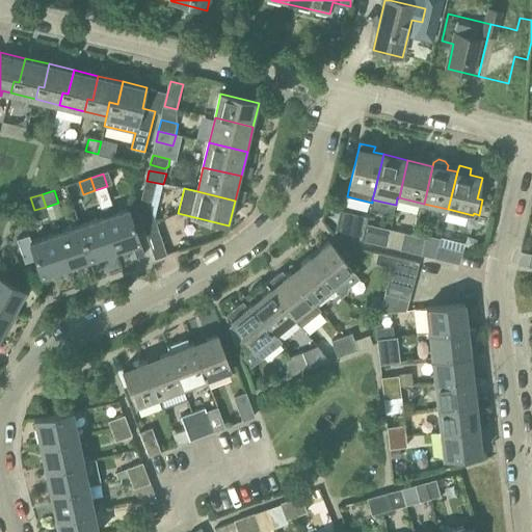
[(330,197),(327,208),(341,212),(344,202),(330,197)]
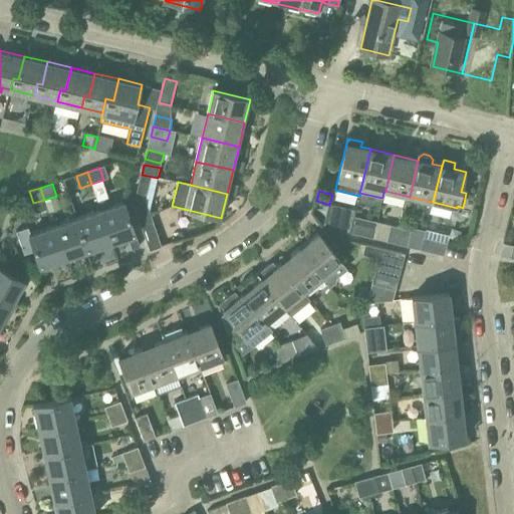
[(154,223),(146,200),(135,204),(142,227),(154,223)]
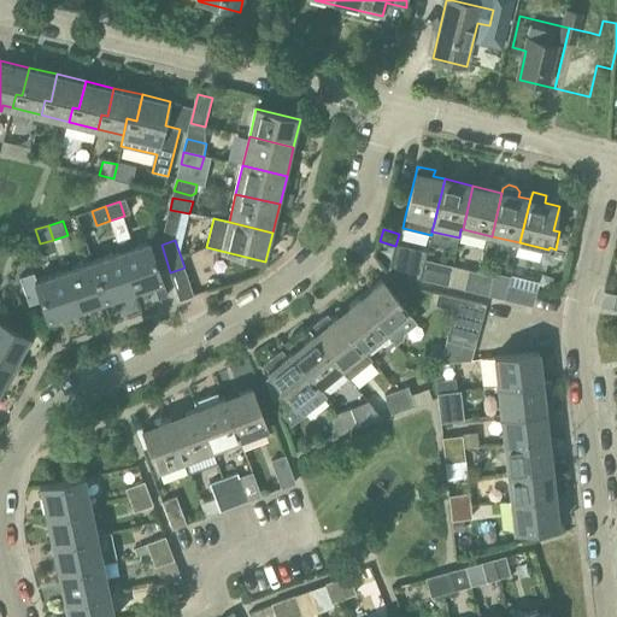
[(163,282),(150,241),(121,252),(134,292),(163,282)]
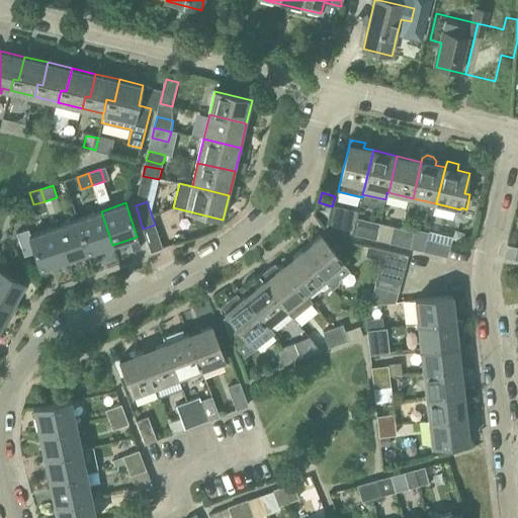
[(77,220),(89,253),(112,245),(101,211),(77,220)]
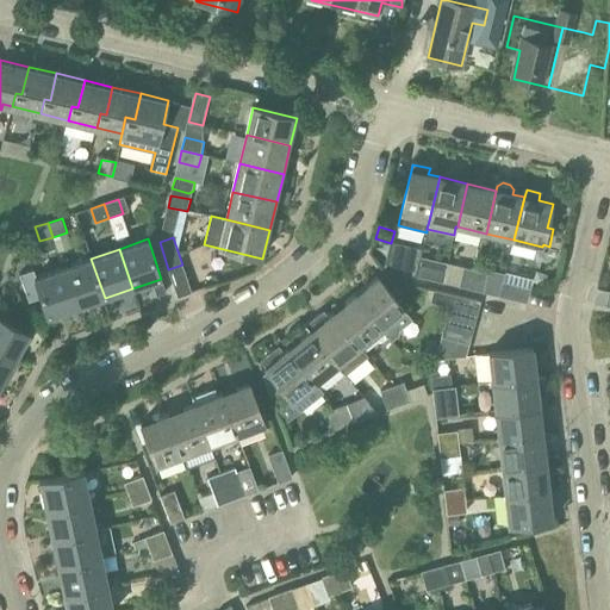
[(391,256),(387,271),(416,278),(418,262),(391,256)]
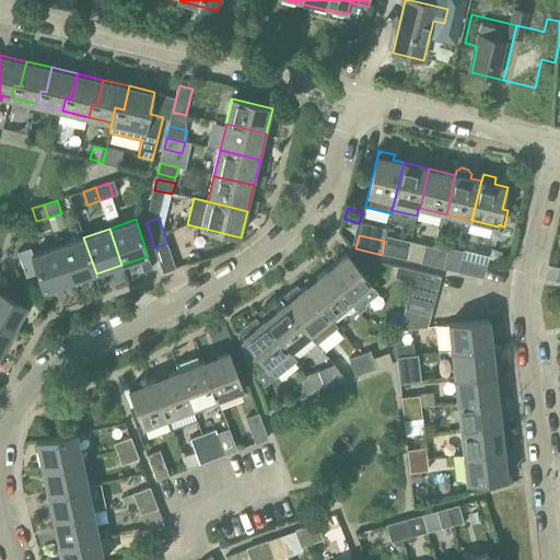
[(382,255),(407,260),(411,243),(385,236),(384,241),(382,255)]
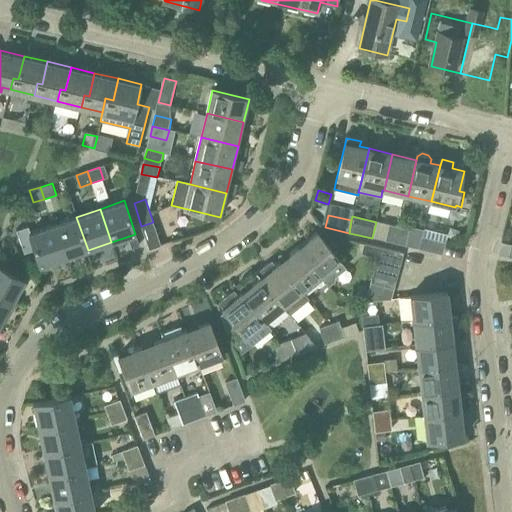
[(88,250),(76,217),(53,225),(64,258),(88,250)]
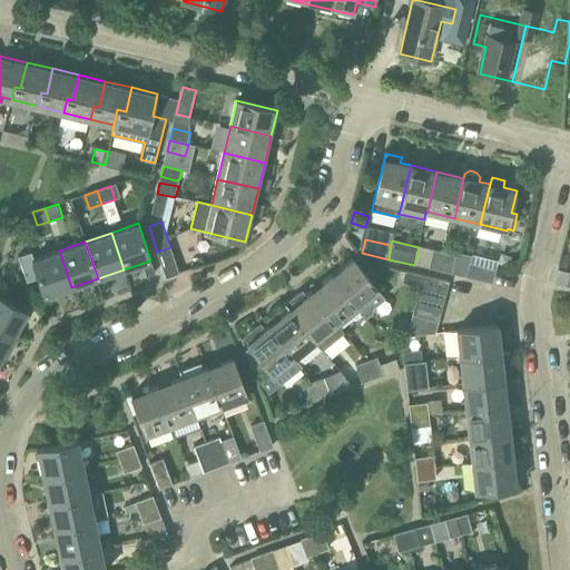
[(170,247),(157,252),(167,281),(180,276),(170,247)]
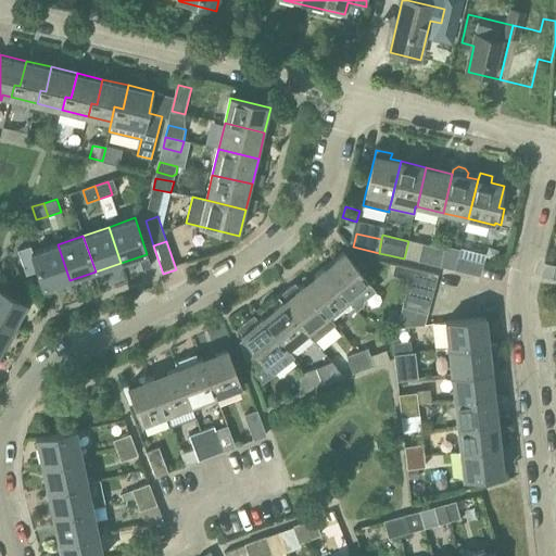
[(43,289),(70,280),(58,244),(33,252),(30,245),(17,250),(25,274),(37,269),(43,289)]
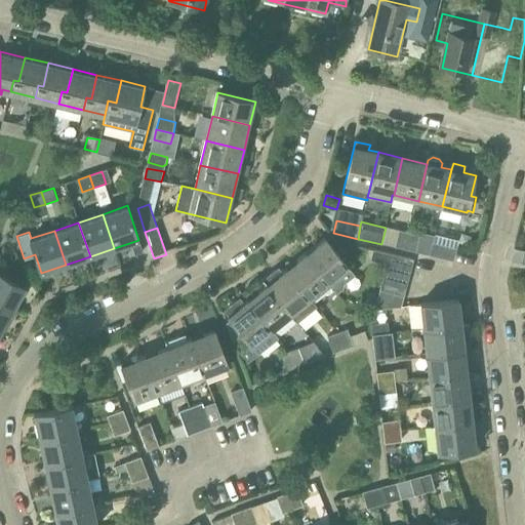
[(399,231),(395,247),(406,250),(410,233),(399,231)]
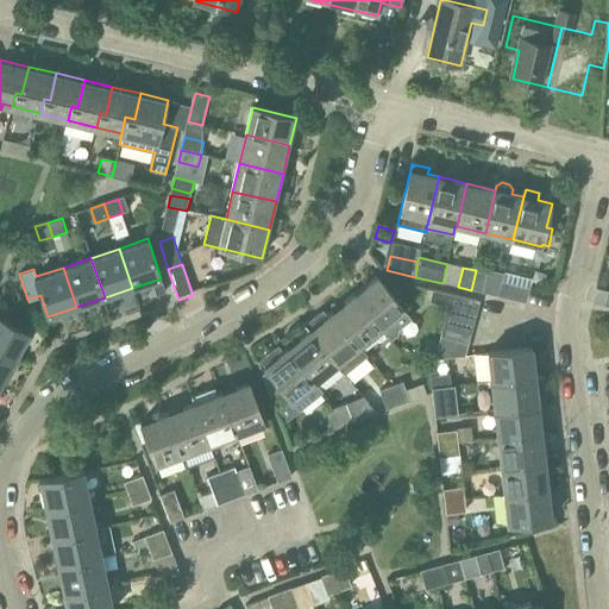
[(483,293),(488,274),(476,270),(471,290),(483,293)]
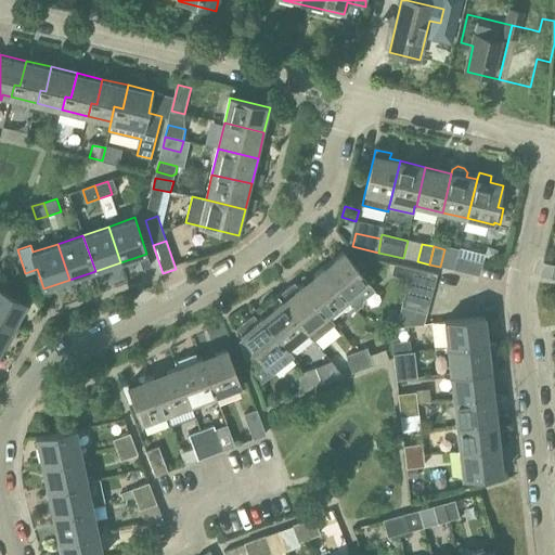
[(375,289),(370,283),(344,252),(323,269),(348,300),(357,310),(362,306),(362,300),(375,289)]
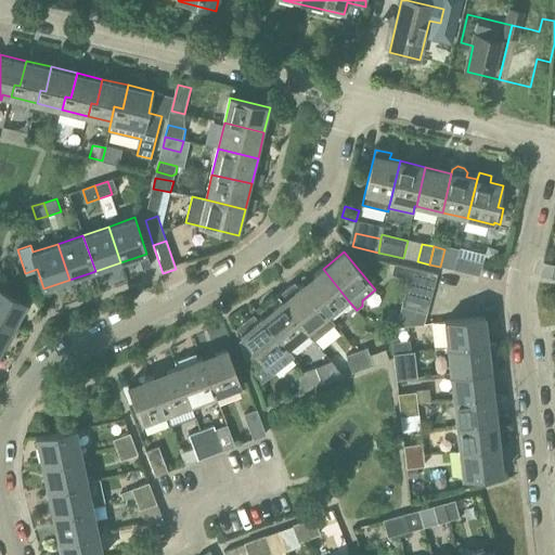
[(453,270),(480,276),(483,263),(456,257),(453,270)]
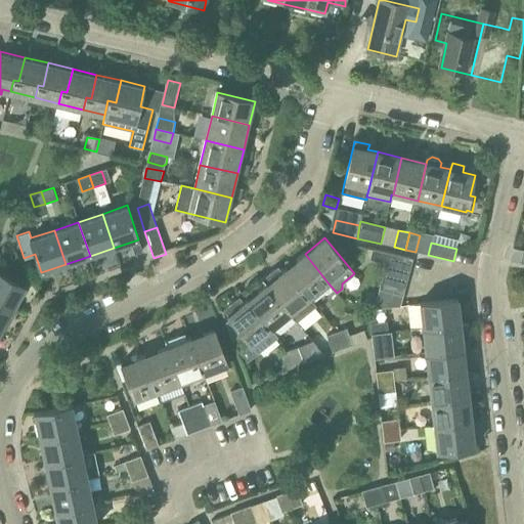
[(413,260),(374,250),(370,260),(386,264),(386,265),(410,271),(413,260)]
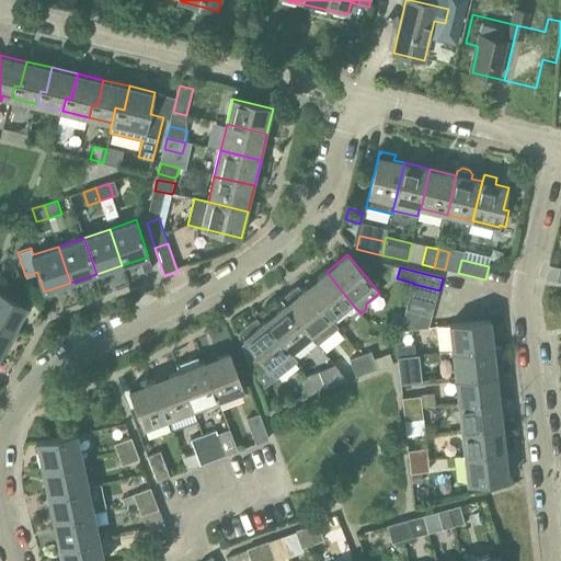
[(352,304),(327,272),(307,288),(332,320),(352,304)]
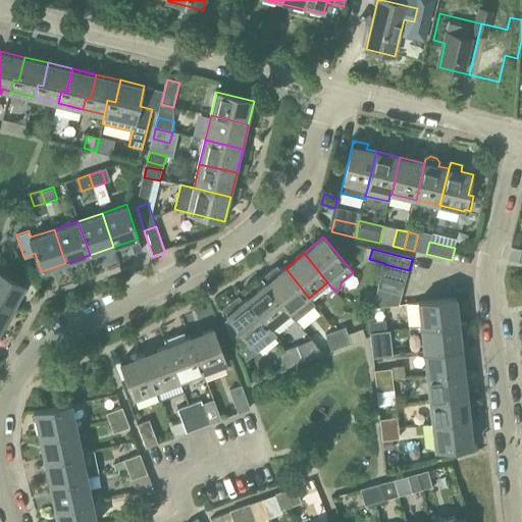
[(315,305),(309,298),(285,268),(281,263),(262,278),(266,283),(290,313),(296,320),(315,305)]
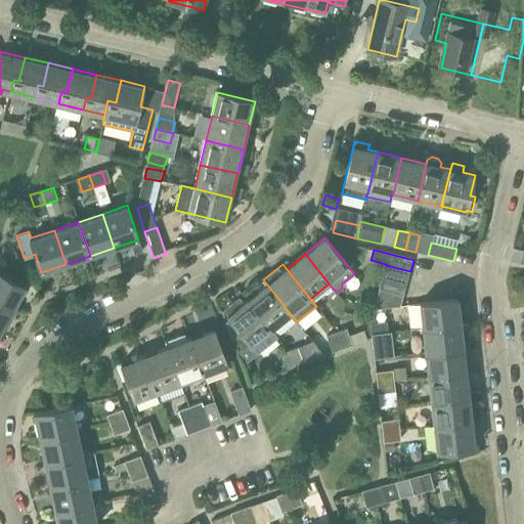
[(383,276),(407,282),(410,271),(386,265),(383,276)]
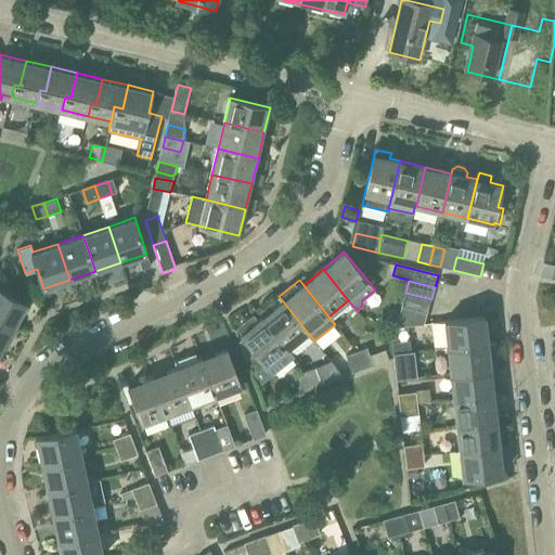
[(0,320),(13,327),(26,304),(0,288),(0,320)]
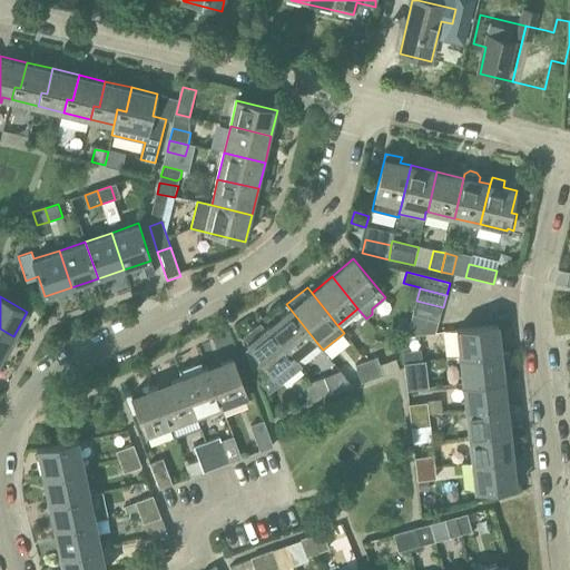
[(413,314),(440,321),(443,307),(416,301),(413,314)]
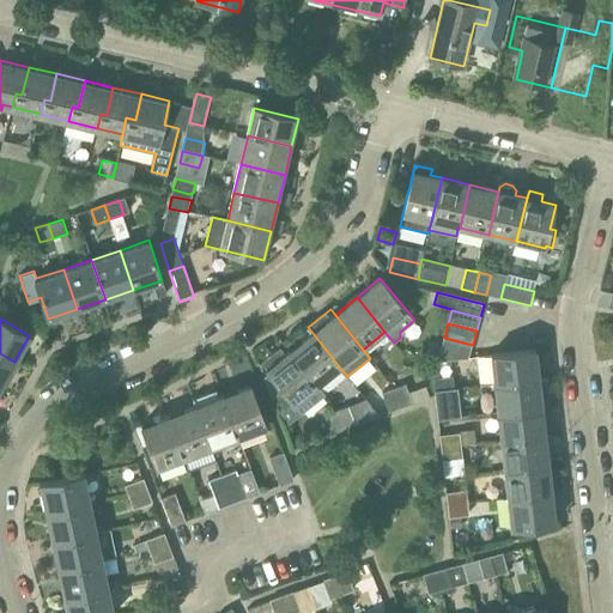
[(290,351),(317,386),(340,368),(313,333),(290,351)]
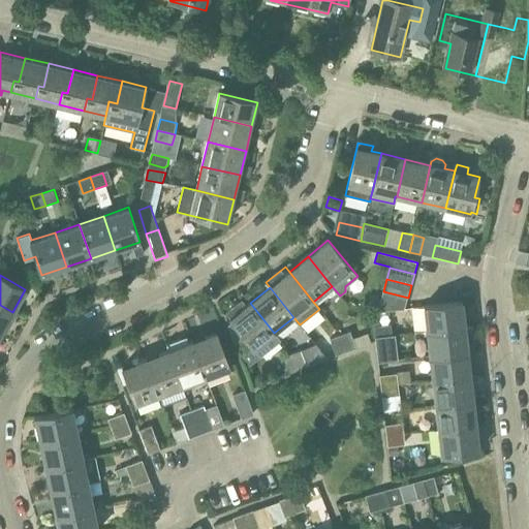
[(405,309),(408,298),(383,291),(378,311),(405,309)]
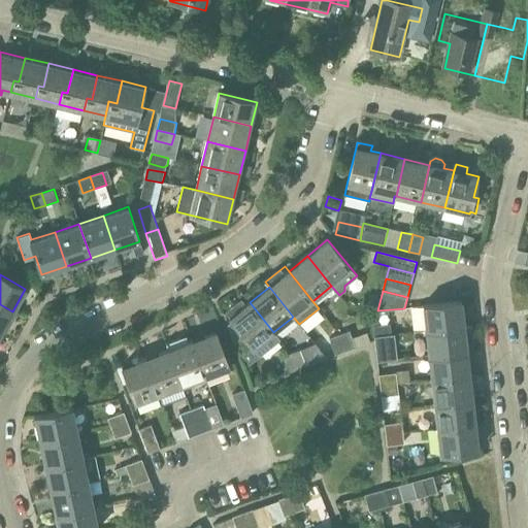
[(241,301),(226,314),(260,355),(279,339),(273,332),(250,302),(245,305),(241,301)]
